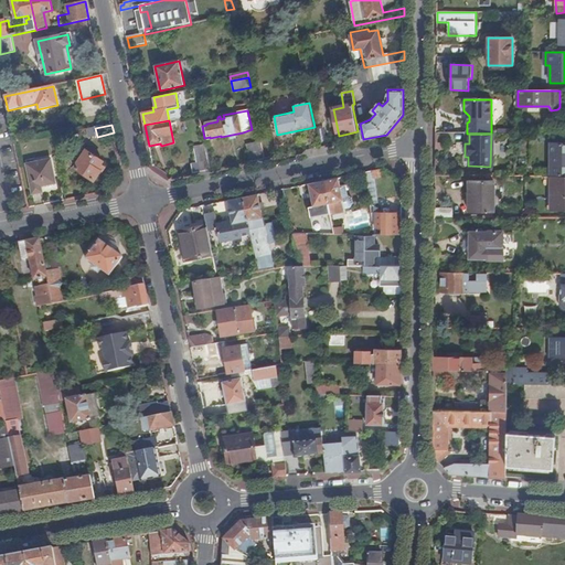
[(247,146),(251,162),(266,159),(262,142),(247,146)]
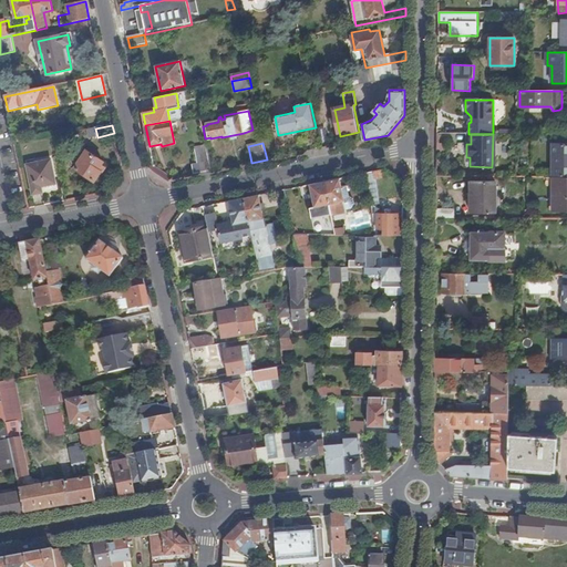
[(553,177),(566,176),(566,144),(553,145),(553,177)]
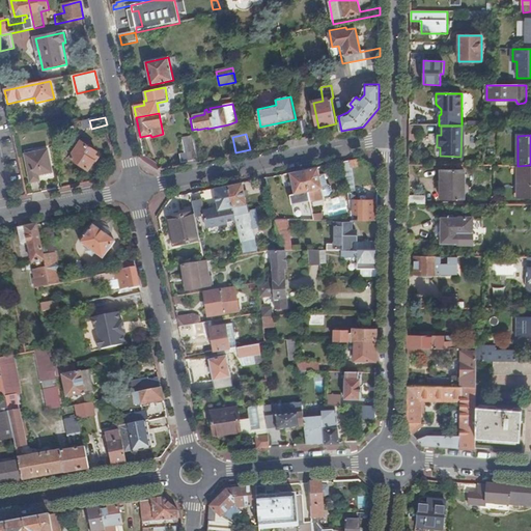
[(180,156),(182,164),(199,161),(194,138),(183,141),(186,155),(180,156)]
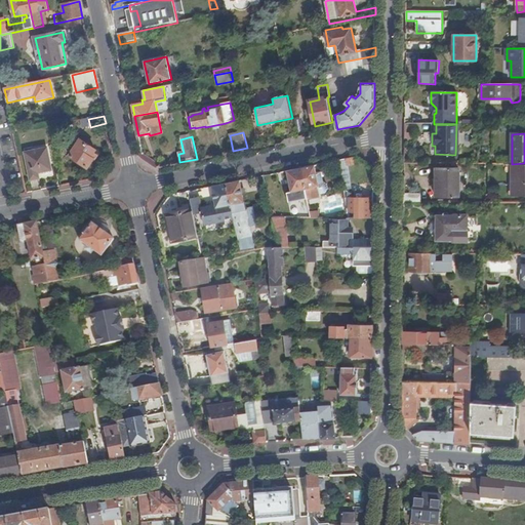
[(80,140),(70,157),(87,168),(93,160),(91,158),(95,151),(80,140)]
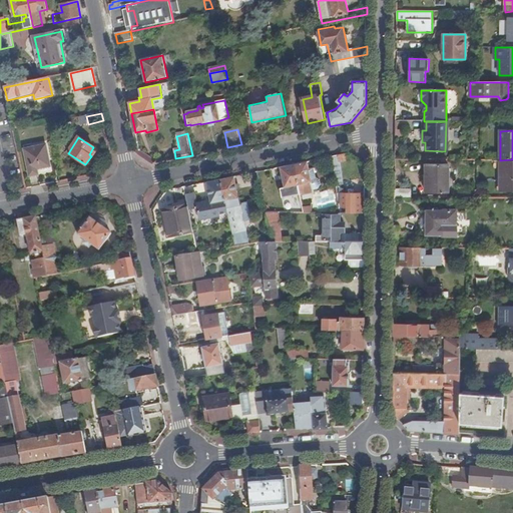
[(46,145),(24,150),(30,176),(38,174),(37,169),(51,166),(46,145)]
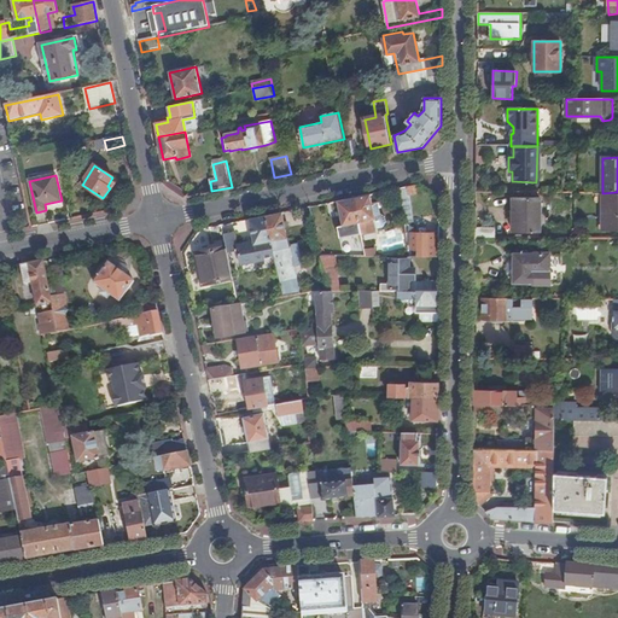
[(419,192),(417,185),(407,187),(409,194),(419,192)]
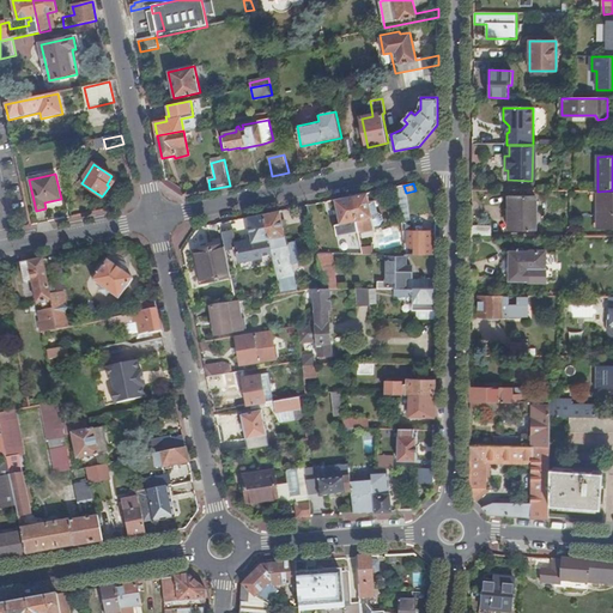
[(612,229),(612,190),(598,192),(598,229),(612,229)]
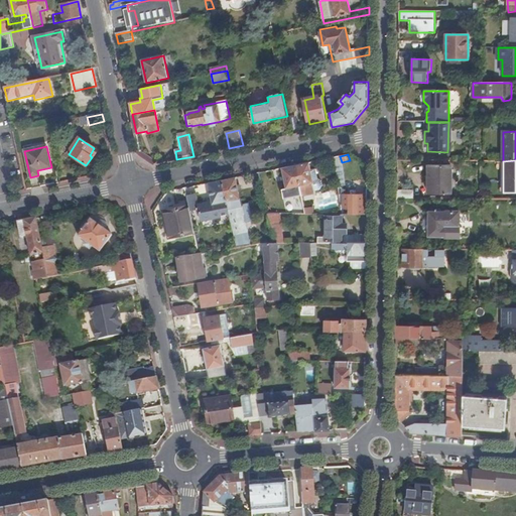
[(310,169),(309,162),(295,165),(302,196),(315,194),(315,190),(310,169)]
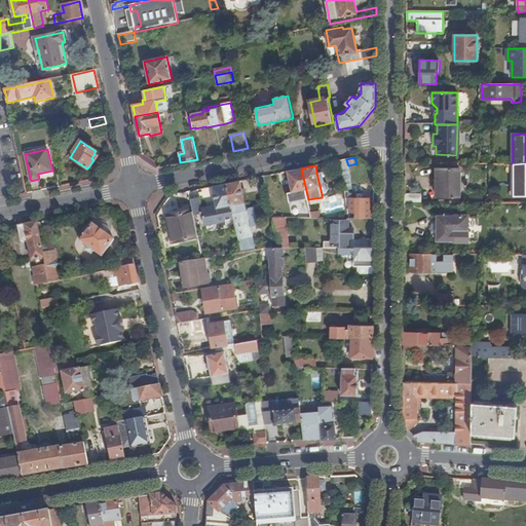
[(298,201),(308,199),(301,168),(288,172),(292,192),(296,191),(298,201)]
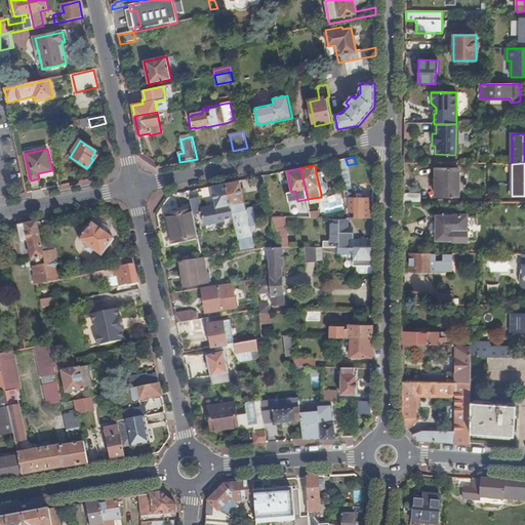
[(458,168),(436,168),(436,197),(458,197),(458,168)]
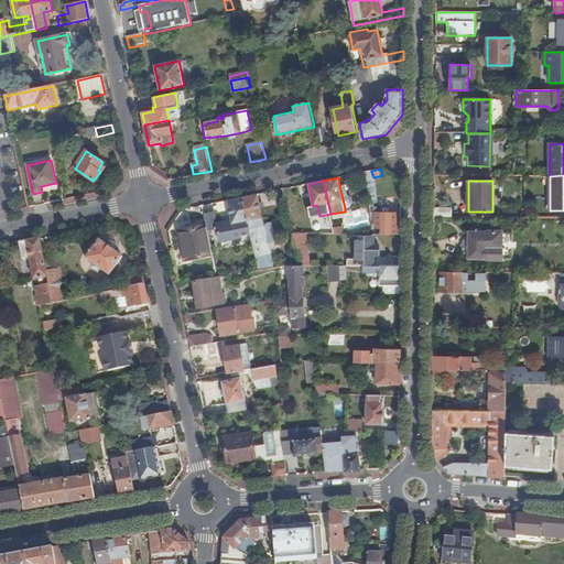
[(345,184),(339,185),(345,208),(350,207),(353,203),(351,197),(347,194),(345,184)]
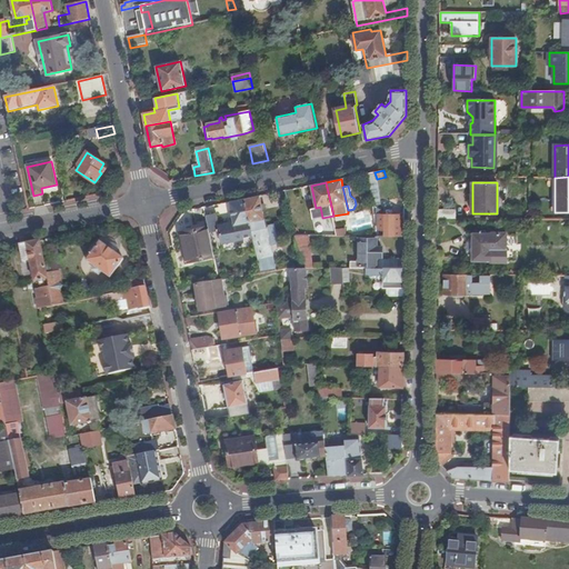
[(267,227),(260,196),(246,199),(257,256),(260,272),(277,270),(271,245),(278,243),(275,226),(267,227)]
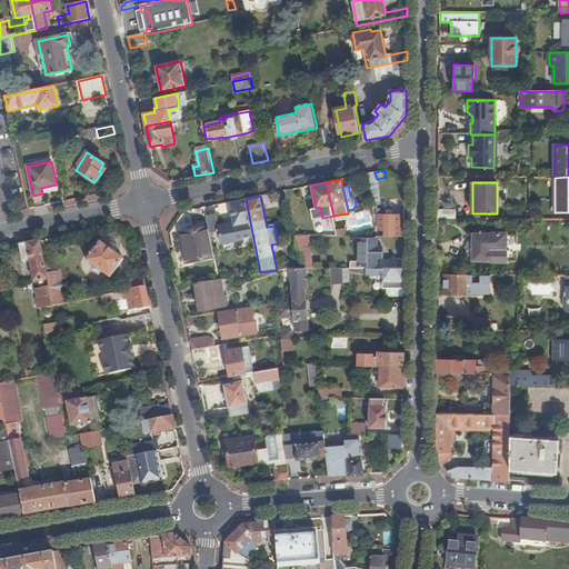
[(257,256),(246,199),(230,202),(235,226),(241,223),(245,237),(248,237),(252,256),(257,256)]
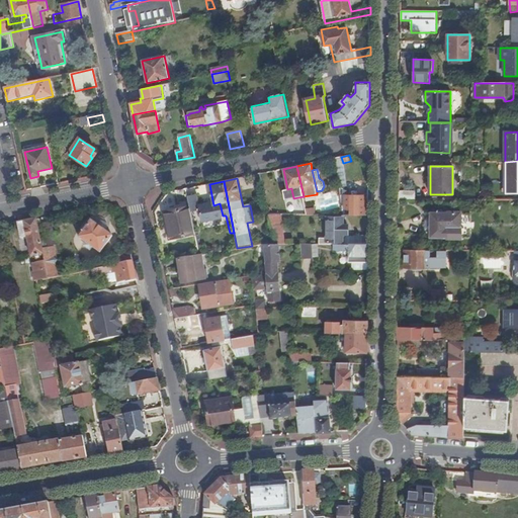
[(399,199),(416,199),(415,191),(399,191),(399,199)]
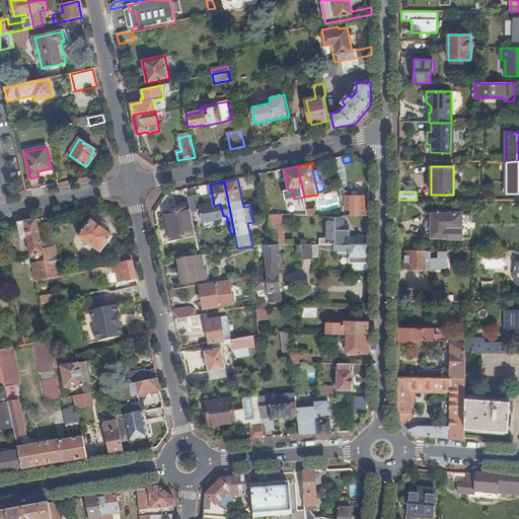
[(196,195),(188,197),(191,208),(192,212),(200,211),(196,195)]
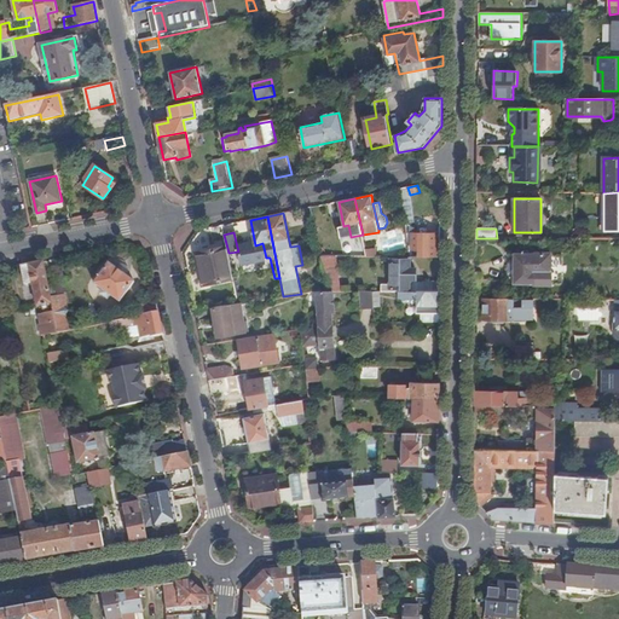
[(420,256),(440,256),(440,249),(437,249),(437,233),(412,233),(412,249),(420,250),(420,256)]
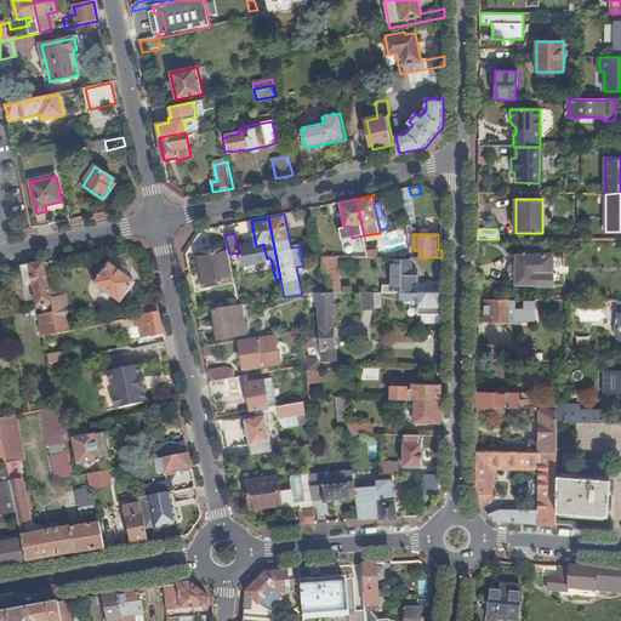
[(229,254),(228,249),(198,255),(205,288),(234,280),(231,262),(231,260),(229,254)]
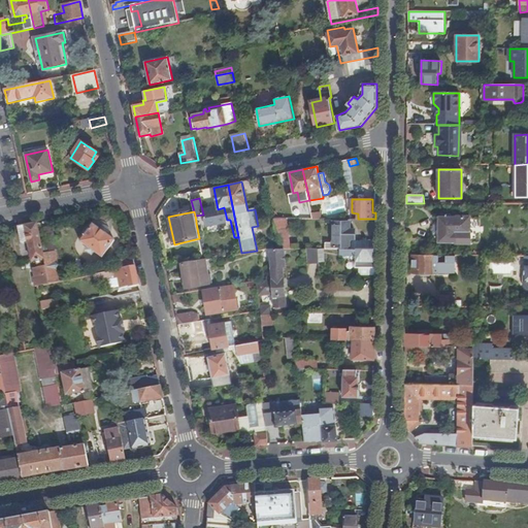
[(470,217),(438,217),(438,242),(455,242),(455,243),(471,244),(471,232),(470,232),(470,217)]
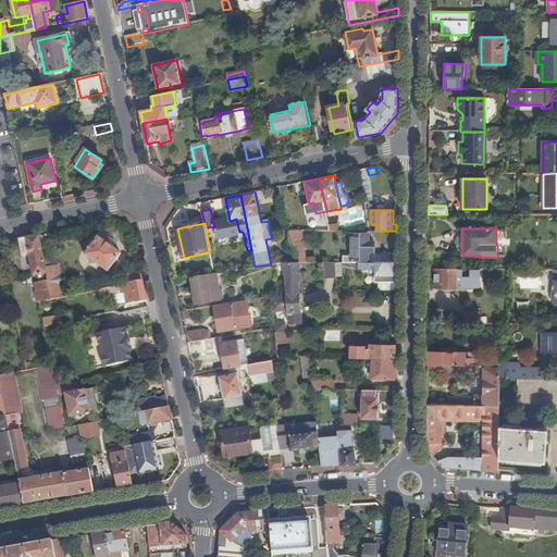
[(300,262),(309,262),(302,231),(289,231),(296,262),(300,262)]
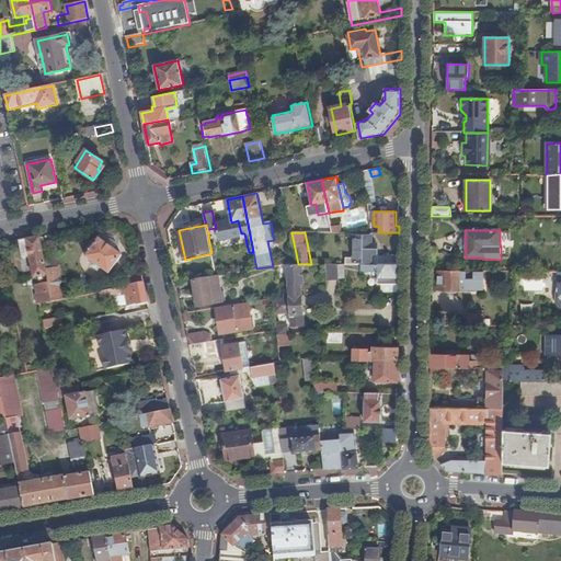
[(345,264),(356,264),(366,264),(366,261),(369,261),(371,261),(371,253),(377,253),(377,243),(371,243),(371,236),(355,237),(355,258),(346,258),(345,264)]
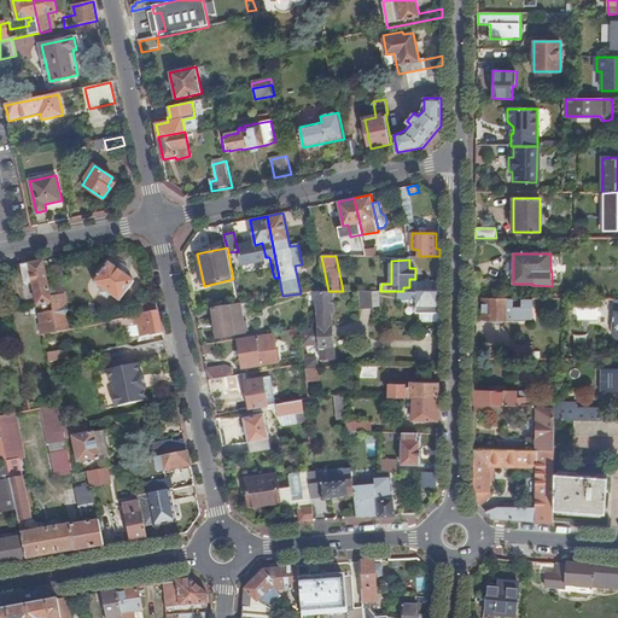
[(51,298),(42,263),(22,268),(25,285),(33,284),(38,308),(52,304),(51,298)]
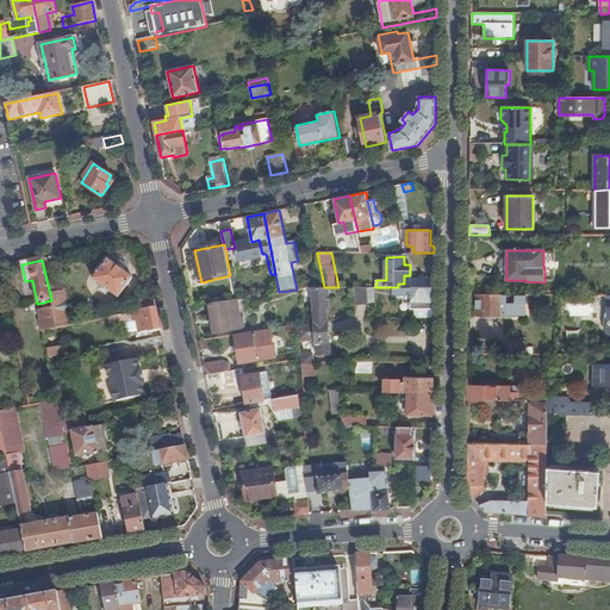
[(107,261),(93,281),(118,299),(132,279),(107,261)]
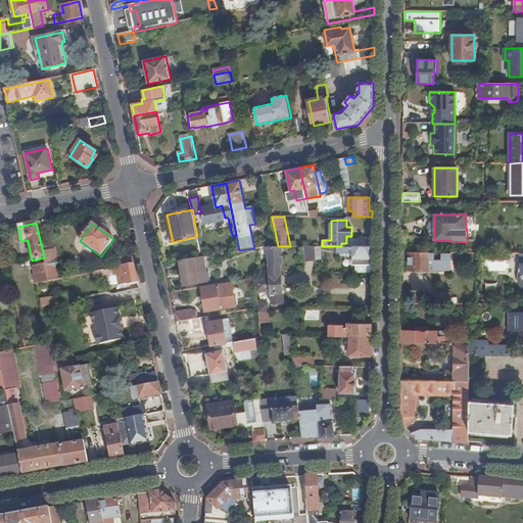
[(51,226),(43,227),(48,250),(56,248),(51,226)]
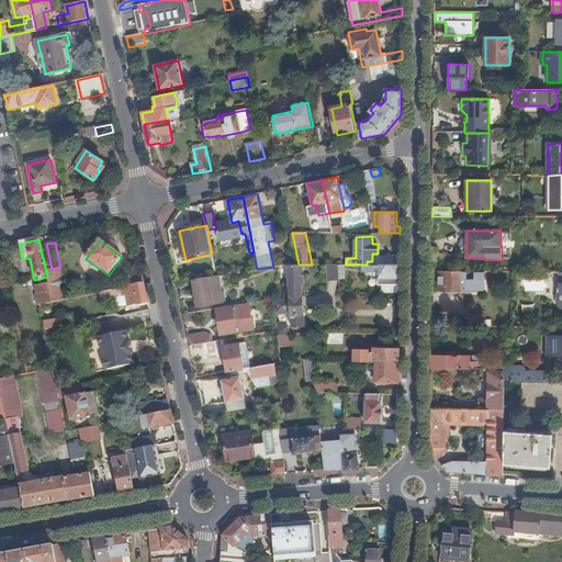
[(386,265),(400,266),(400,253),(386,251),(386,265)]
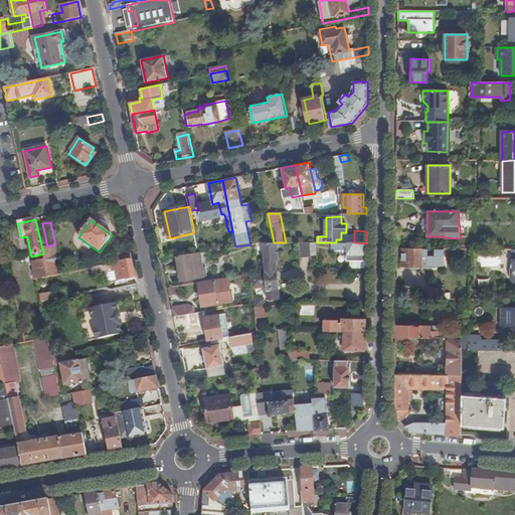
[(396,248),(402,248),(415,248),(415,234),(396,234),(396,248)]
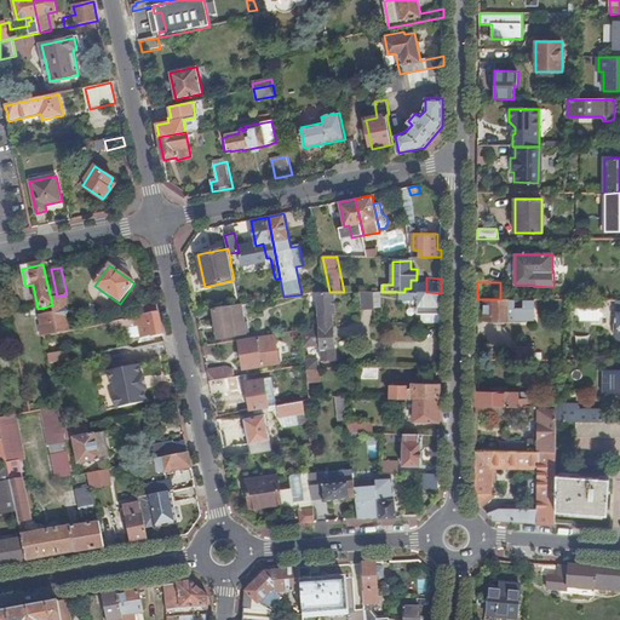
[(33,285),(26,286),(30,310),(38,309),(33,285)]
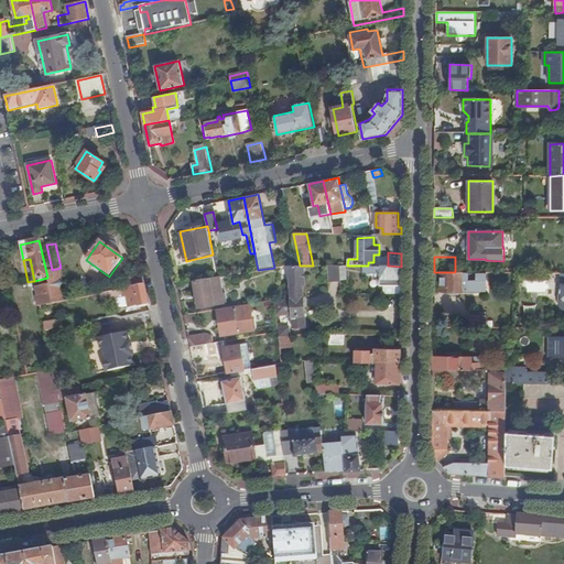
[(274,301),(277,315),(291,314),(292,327),(295,327),(295,331),(297,329),(297,327),(305,326),(302,284),(305,284),(304,266),(300,266),(286,266),(289,280),(290,297),(274,301)]
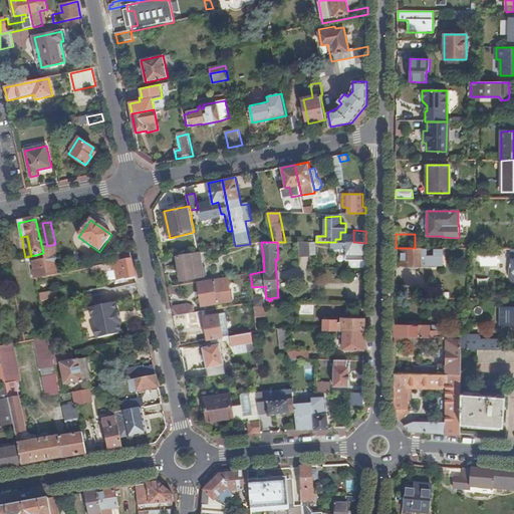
[(302,256),(310,256),(310,253),(309,242),(301,242),(302,256)]
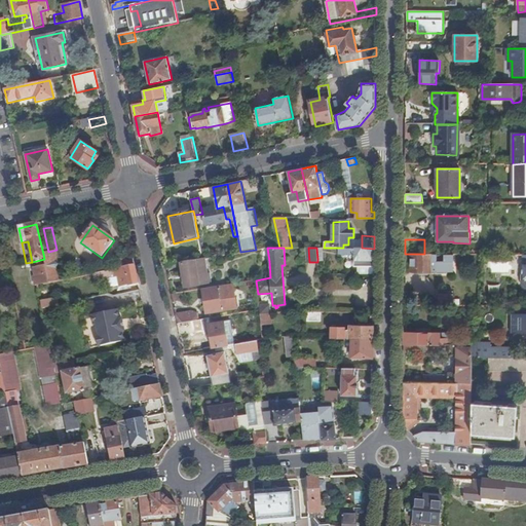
[(358,266),(374,266),(374,263),(374,249),(362,248),(346,248),(343,248),(334,248),(335,254),(337,254),(337,255),(350,255),(350,258),(354,258),(354,266),(358,266)]
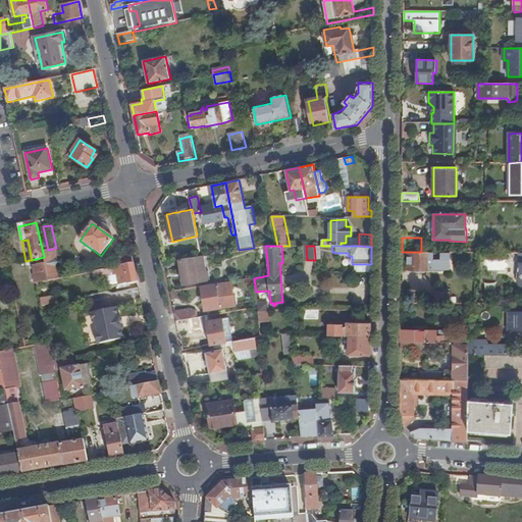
[(55,250),(43,252),(44,257),(45,264),(49,281),(58,279),(56,266),(59,263),(54,261),(54,260),(56,259),(55,250)]
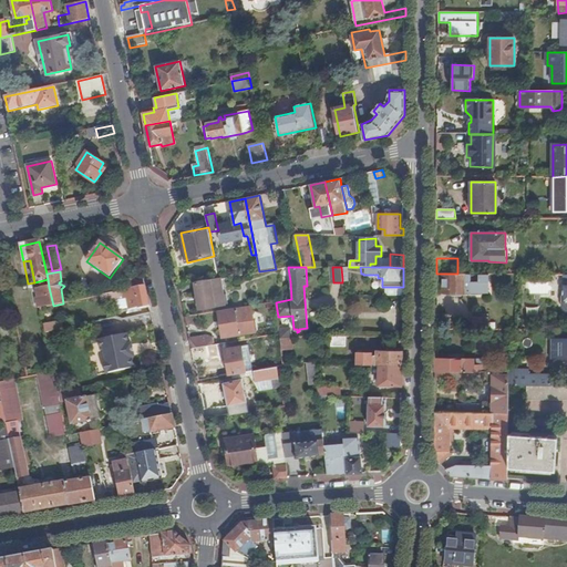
[(488,281),(488,274),(467,274),(462,274),(457,274),(443,274),(443,294),(468,294),(468,296),(482,295),(482,288),(488,281)]
